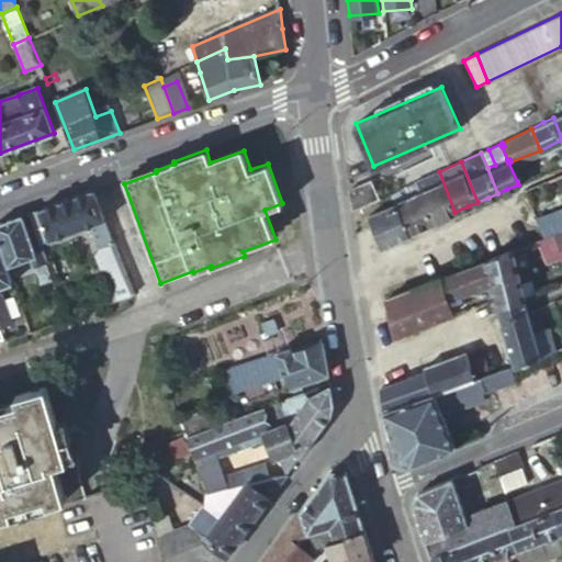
[(439,171),(415,181),(431,223),(454,212),(439,171)]
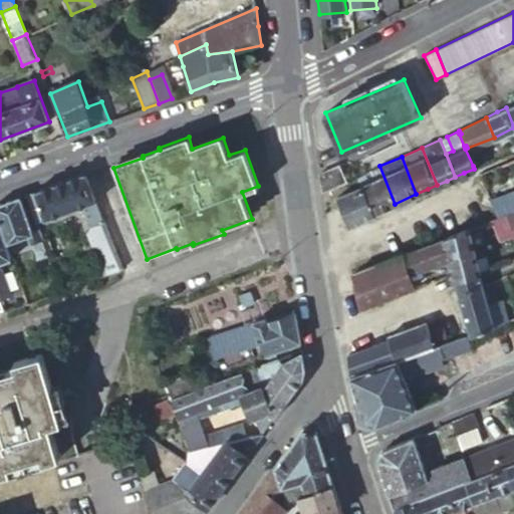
[(324,190),(336,185),(349,180),(342,164),(322,172),(324,190)]
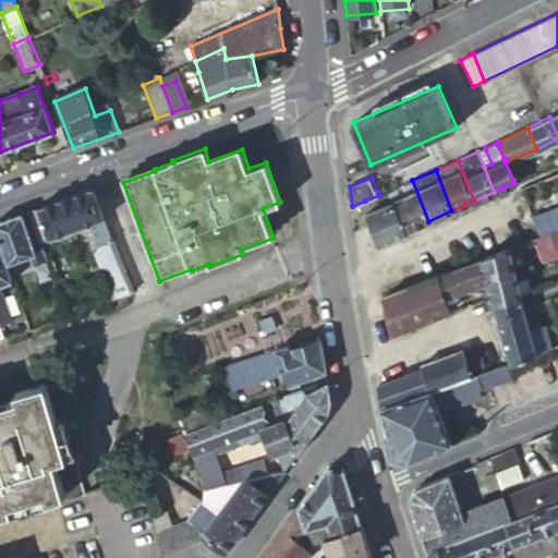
[(412,180),(388,191),(393,204),(404,232),(428,221),(412,180)]
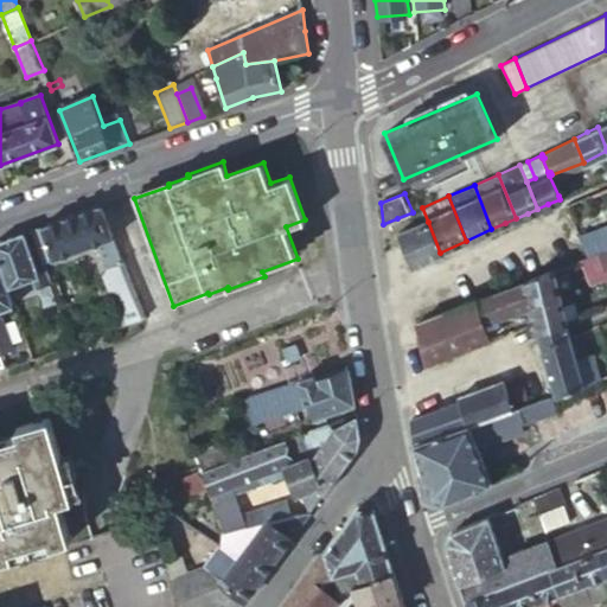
[(146,320),(100,204),(31,230),(43,263),(97,244),(127,326),(146,320)]
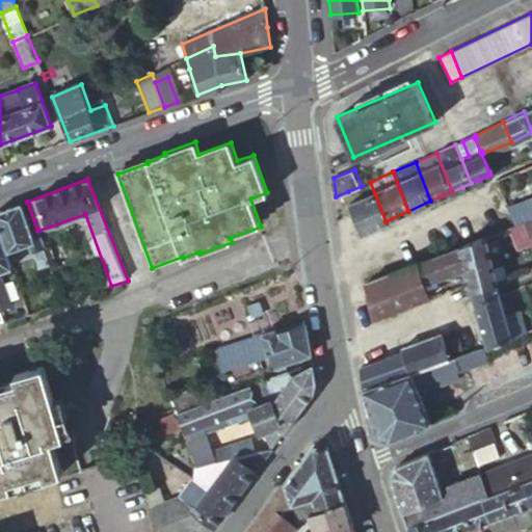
[(531,214),(531,192),(506,204),(513,221),(531,214)]
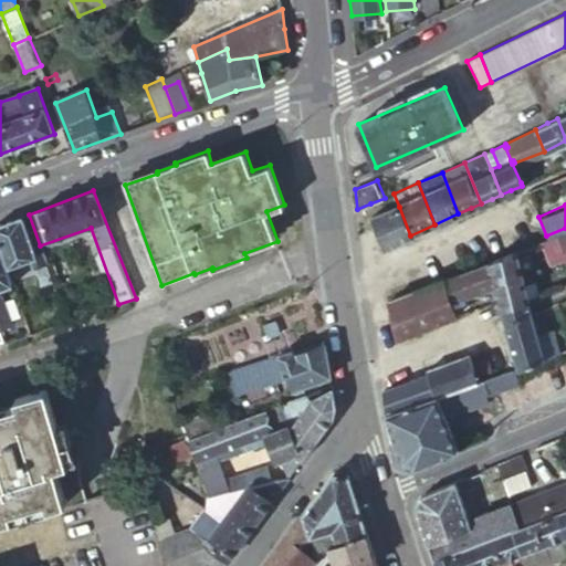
[(410,236),(399,207),(370,217),(384,248),(410,236)]
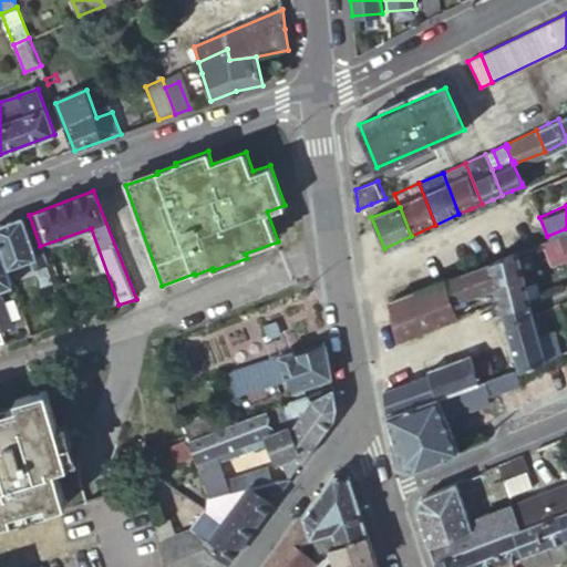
[(35,253),(23,216),(0,224),(0,246),(7,265),(31,257),(41,286),(53,280),(41,250),(35,253)]
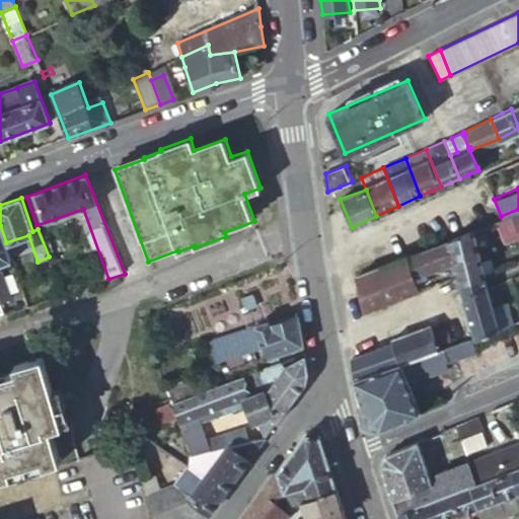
[(518,226),(518,211),(518,209),(501,216),(496,218),(502,234),(518,226)]
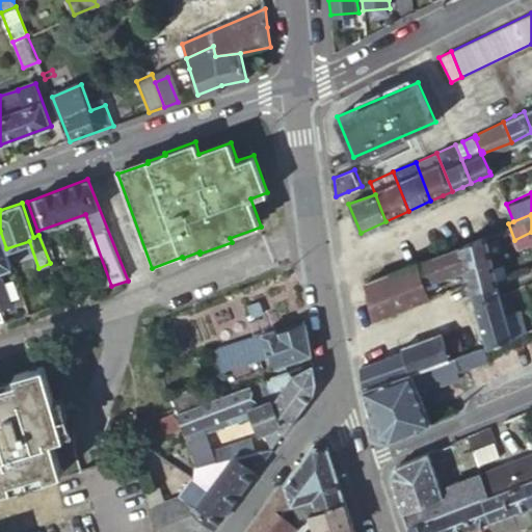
[(0,231),(0,311),(10,308),(0,276),(0,272),(14,268),(6,248),(0,231)]
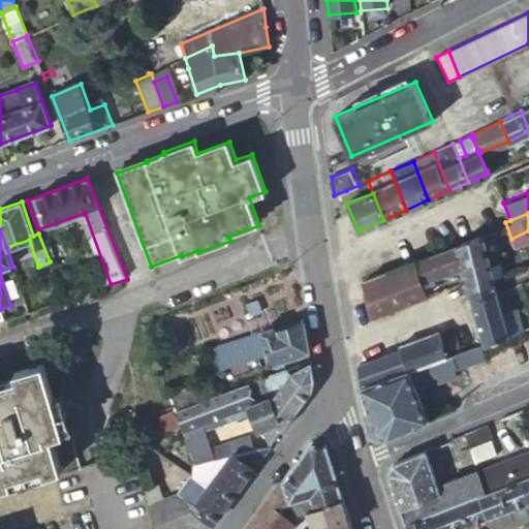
[(494,281),(481,231),(456,242),(463,269),(467,283),(468,288),(494,281)]
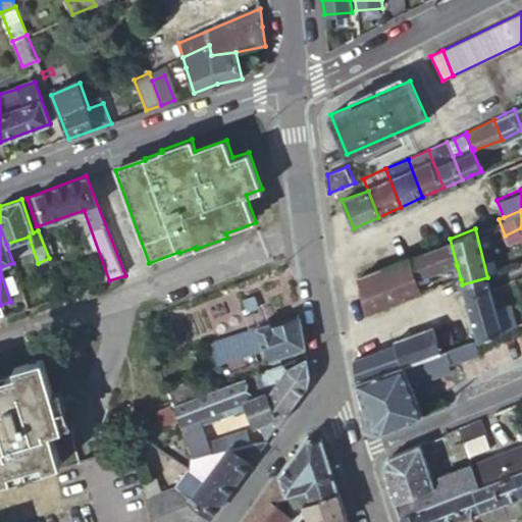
[(450,239),(408,255),(416,277),(428,274),(457,265),(450,239)]
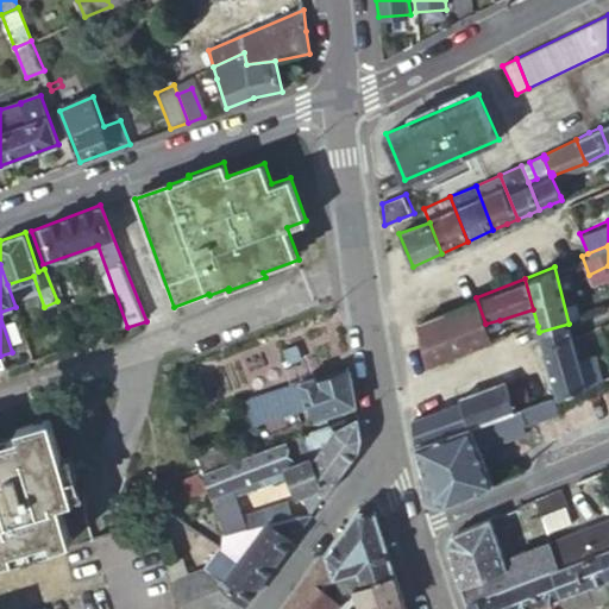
[(476,297),(420,321),(422,333),(429,364),(441,359),(468,349),(491,339),(489,336),(485,324),(476,297)]
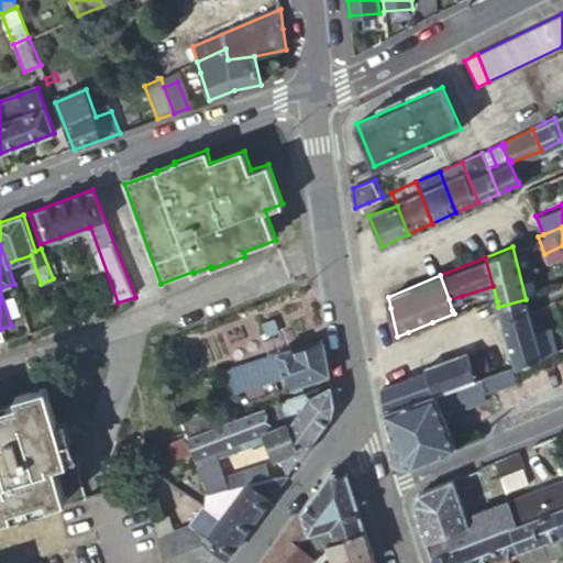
[(462,296),(449,299),(452,310),(465,306),(462,296)]
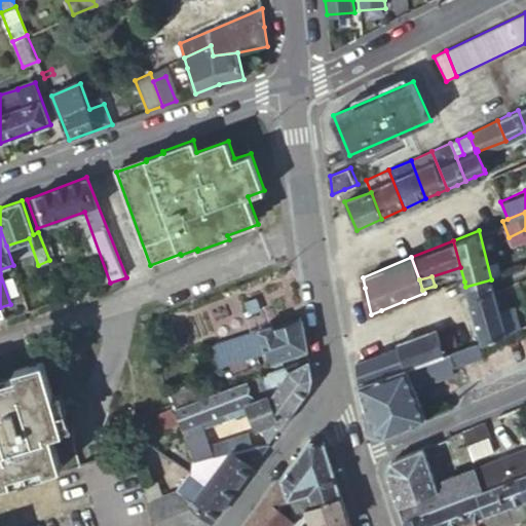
[(472,311),(476,326),(480,343),(495,337),(511,332),(520,328),(514,307),(499,312),(493,288),(491,279),(465,287),(466,292),(472,311)]
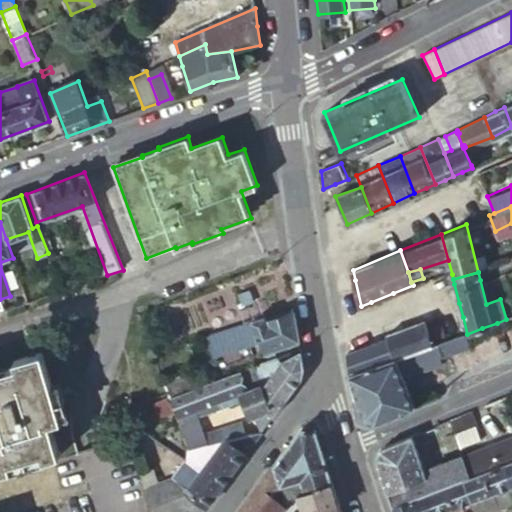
[(250,324),(208,338),(214,358),(259,343),(263,352),(299,340),(296,327),(294,312),(264,324),(263,319),(250,323),(250,324)]
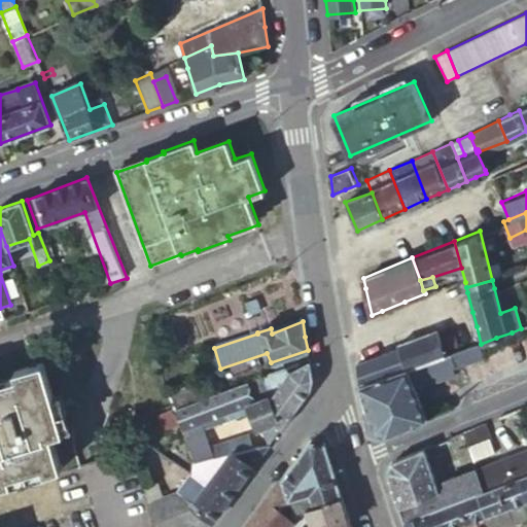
[(521,328),(512,332),(521,354),(526,352),(526,325),(526,326),(521,328)]
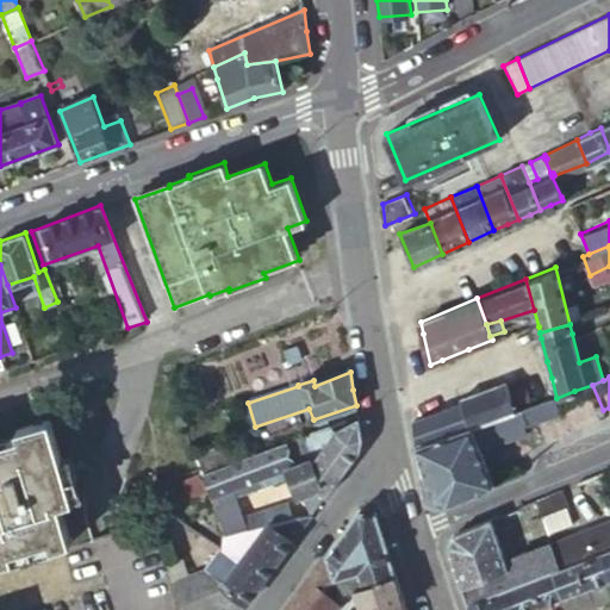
[(462,405),(470,428),(515,412),(509,392),(506,383),(484,391),(461,399),(462,405)]
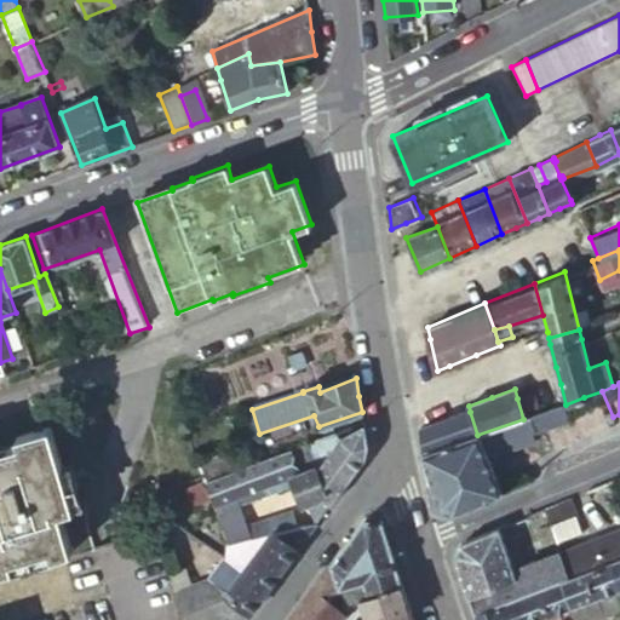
[(584,397),(598,434),(615,428),(602,391),(584,397)]
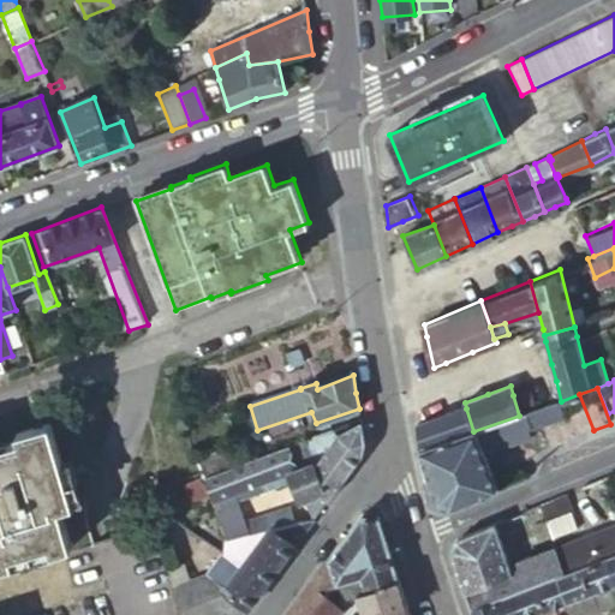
[(529,392),(515,396),(519,408),(533,404),(529,392)]
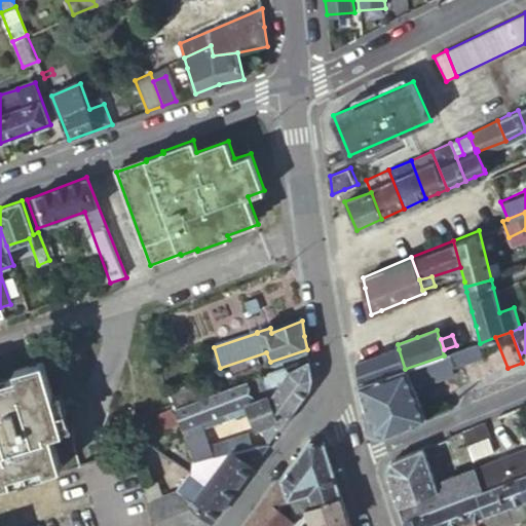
[(405,369),(360,384),(364,401),(373,430),(383,436),(425,418),(413,389),(452,374),(450,368),(482,357),(477,344),(457,351),(444,355),(405,369)]
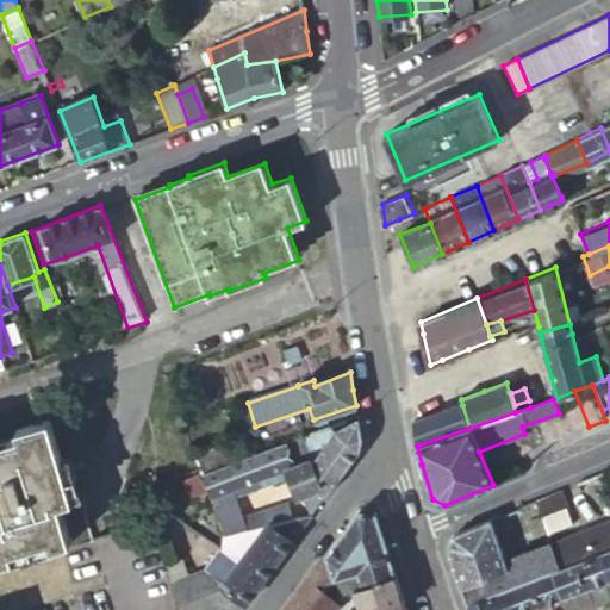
[(448,410),(417,422),(414,423),(417,446),(470,428),(462,405),(448,410)]
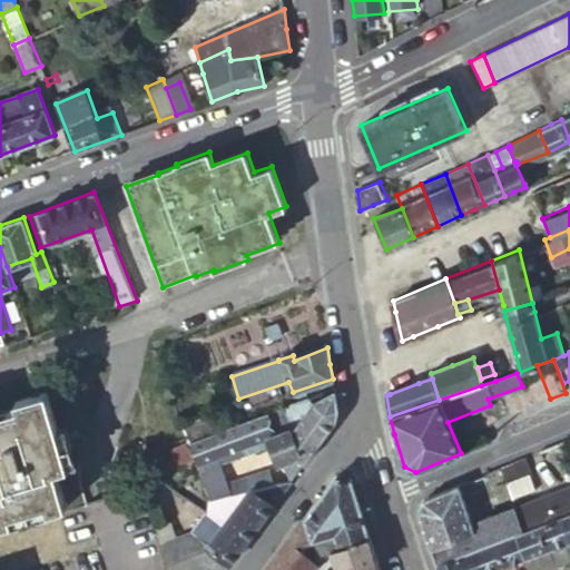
[(308,399),(266,414),(276,441),(282,457),(287,459),(296,455),(302,465),(336,421),(337,412),(337,409),(336,402),(335,391),(311,404),(308,399)]
